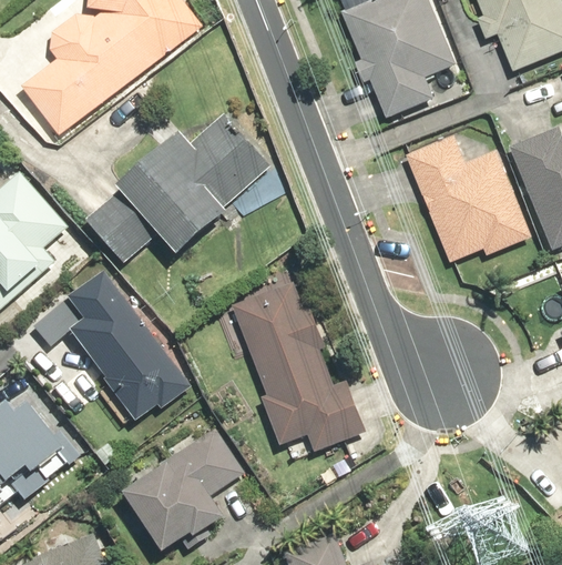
[(57,59),(22,86),(59,134),(202,27),(181,0),(89,0),(88,8),(122,12),(121,14),(93,16),(75,12),(50,31),(49,49),(57,59)]
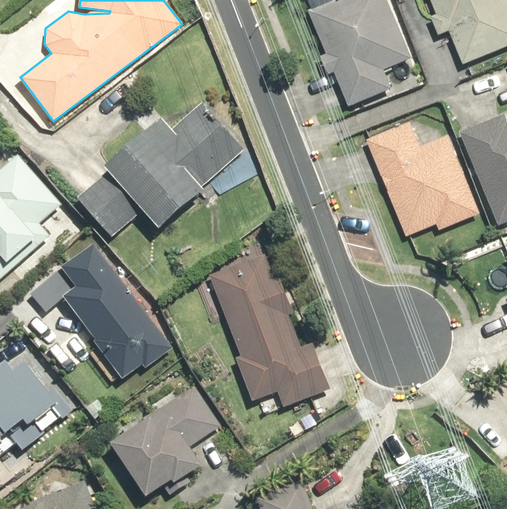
[(330,0),(310,8),(350,105),(390,88),(382,69),(410,57),(385,0),(330,0)]
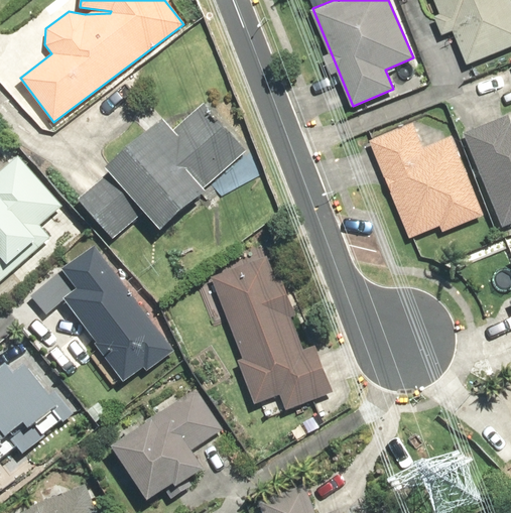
[(452,30),(466,63),(510,44),(510,0),(432,0),(438,12),(432,15),(441,35),(452,30)]
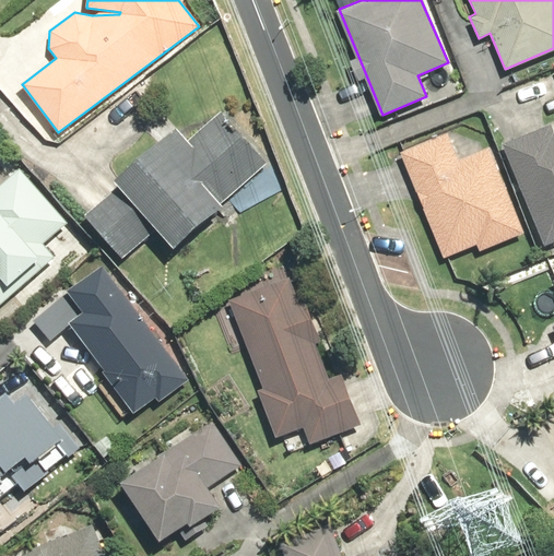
[(177,129),(116,181),(118,184),(82,214),(121,259),(156,228),(175,250),(225,208),(221,202),(267,163),(221,109),(186,139),(177,129)]
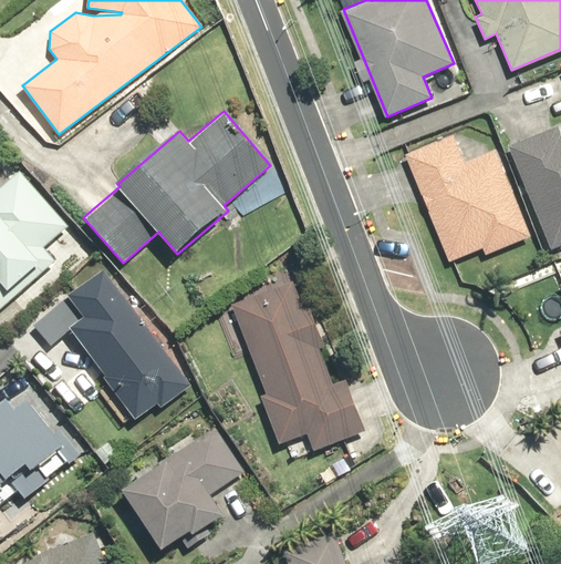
[(556,125),(507,145),(550,248),(560,244),(560,132),(559,133),(556,125)]
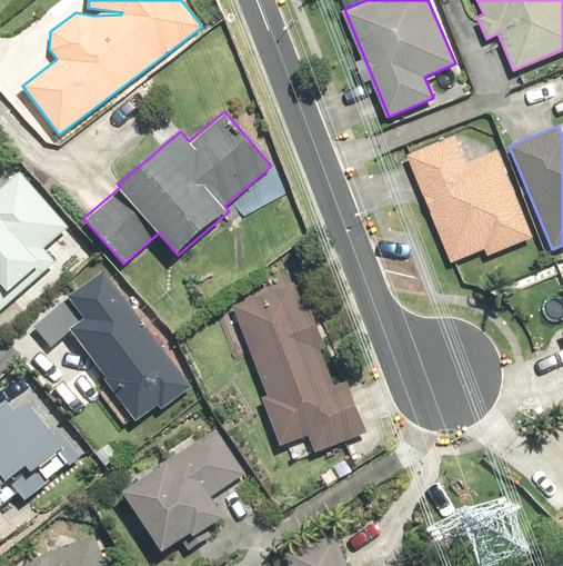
[(453,136),(405,155),(450,262),(483,249),(485,256),(532,237),(498,150),(464,164),(453,136)]
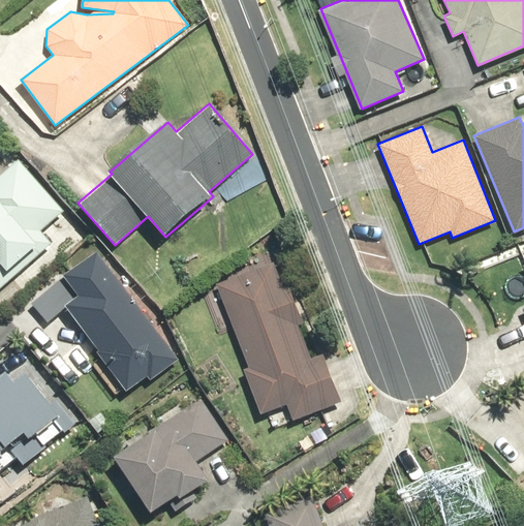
[(0,287),(52,243),(40,230),(63,211),(18,158),(0,173),(0,287)]
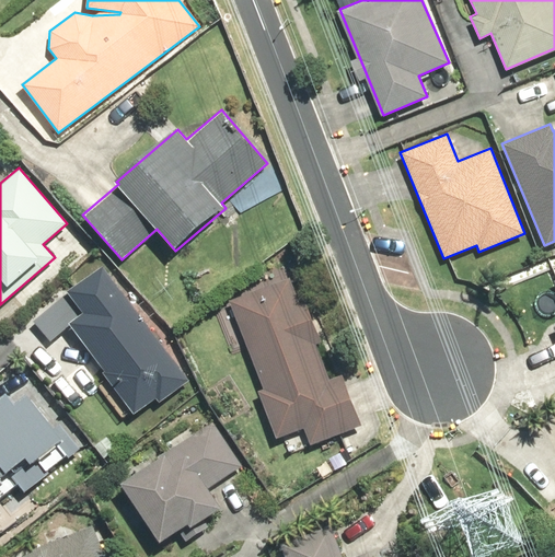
[(188,380),(101,265),(67,290),(83,312),(68,323),(106,372),(104,374),(134,413),(154,397),(158,403),(188,380)]
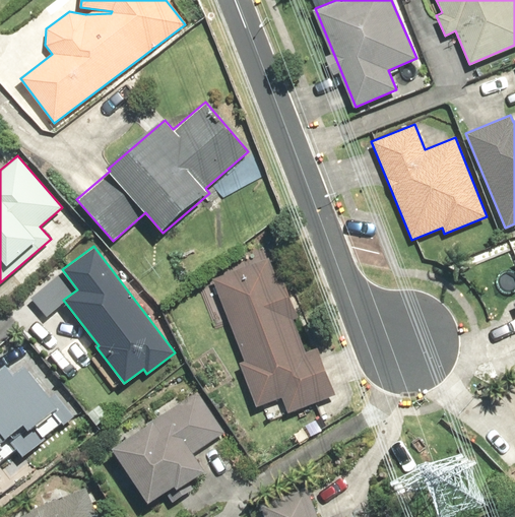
[(268,256),(212,277),(243,361),(239,363),(255,407),(282,397),(287,411),(333,394),(316,346),(304,351),(292,318),(297,316),(281,275),(276,278),(268,256)]
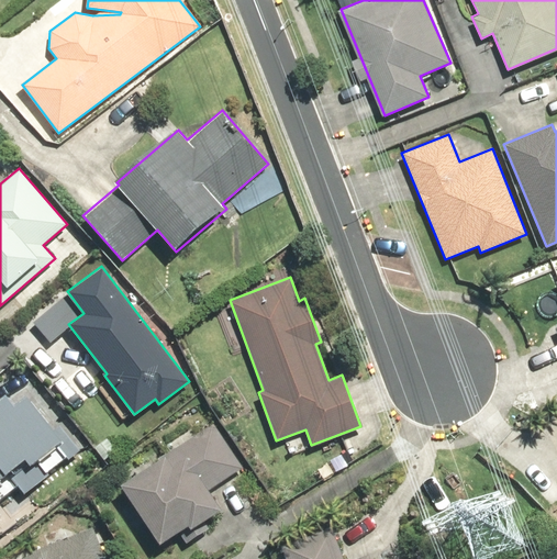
[(0,499),(18,485),(24,493),(43,478),(42,477),(47,472),(48,473),(79,447),(59,424),(54,428),(28,398),(18,406),(10,399),(0,406),(0,499)]
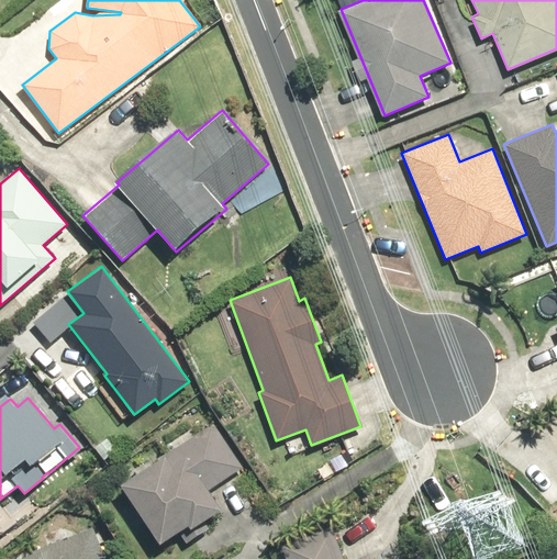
[(160,462),(123,487),(162,546),(191,526),(193,529),(223,510),(209,489),(242,467),(212,423),(158,458),(160,462)]
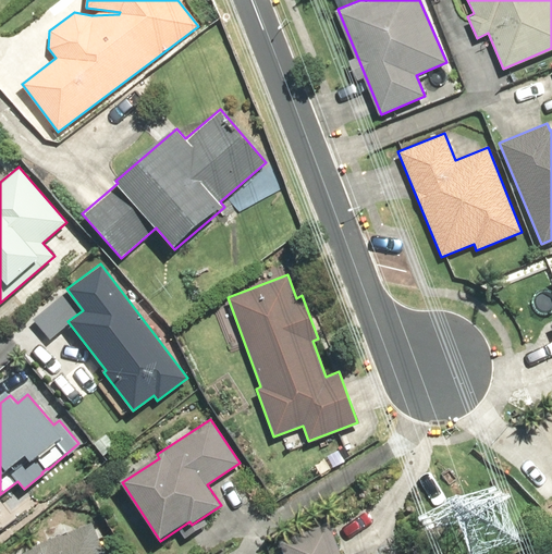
[(339,553),(327,521),(279,540),(284,553),(367,553),(366,550),(354,553),(339,553)]
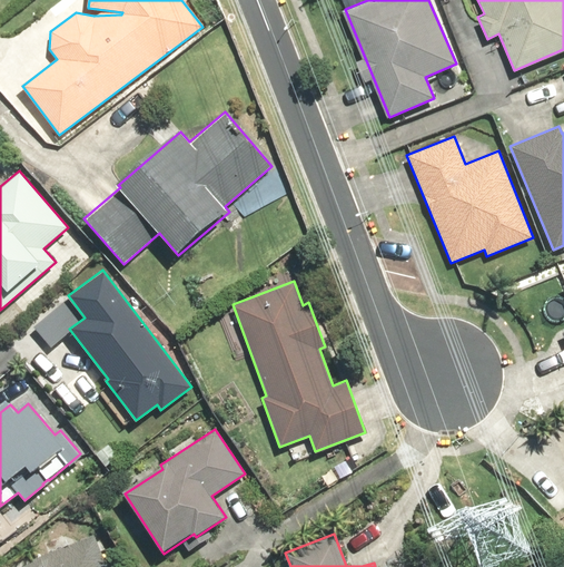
[(33,564),(25,566),(105,566),(92,535),(32,559),(33,564)]
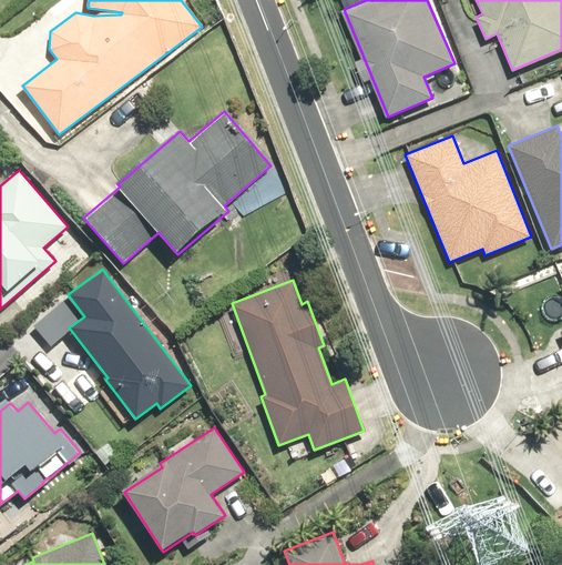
All buildings are outlined.
